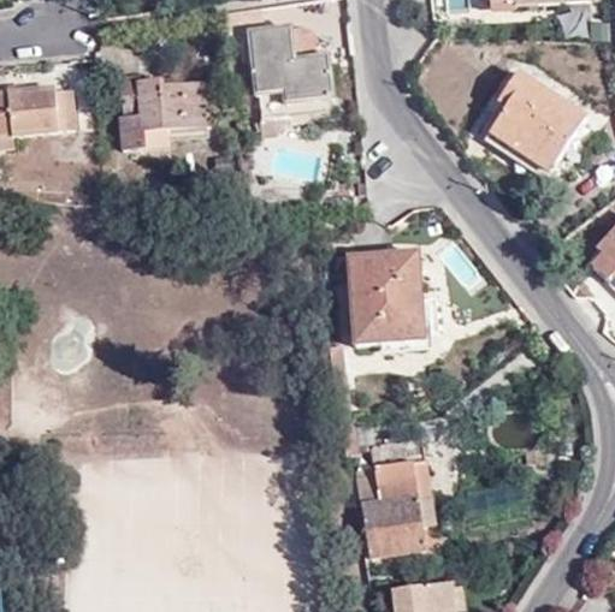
[(578,7),(557,16),(566,39),(587,30),(578,7)]
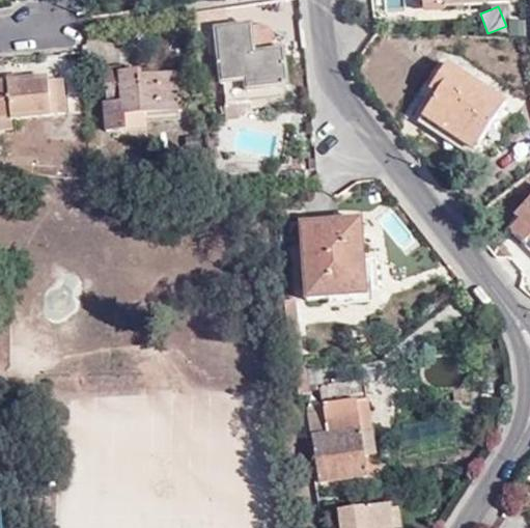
[(226,100),(250,98),(249,87),(282,82),(280,53),(258,54),(255,25),(219,29),(226,100)]
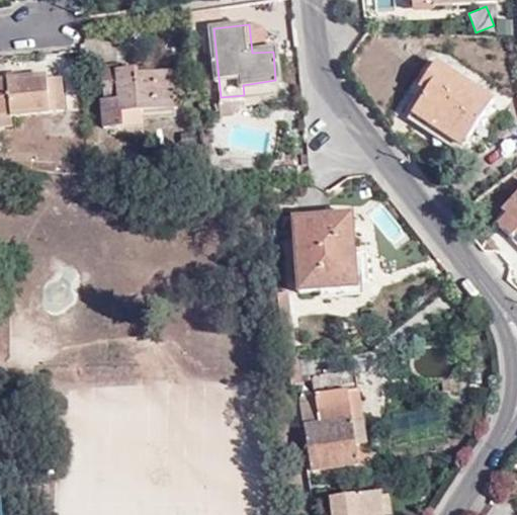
[(427,91),(417,106),(464,138),(492,98),(436,61),(419,85),(427,91)]
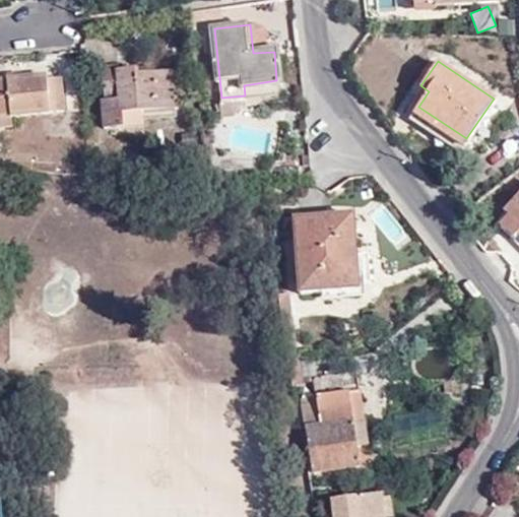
[(101,63),(102,70),(117,68),(117,62),(101,63)]
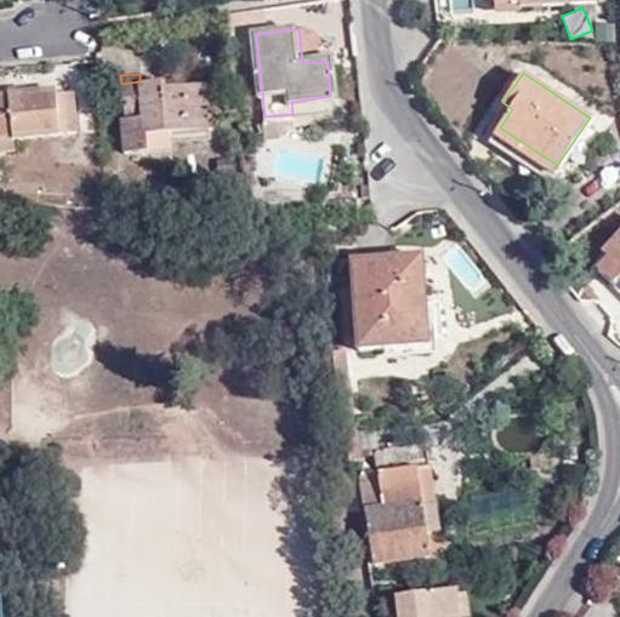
[(140,81),(121,84),(124,116),(118,118),(121,149),(146,147),(144,131),(210,125),(205,83),(183,84),(161,86),(160,79),(140,81)]
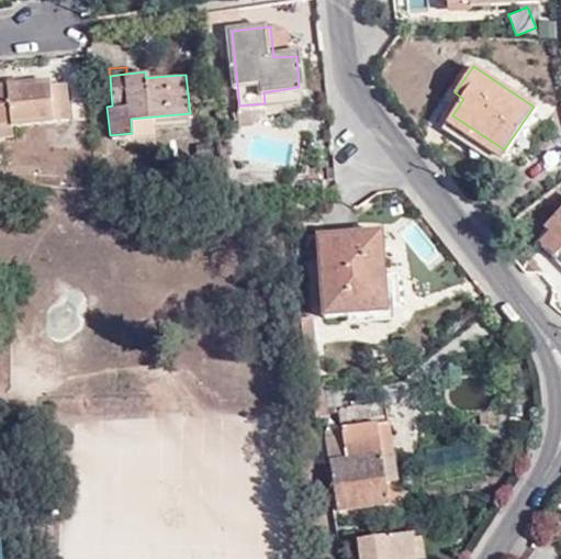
[(0,122),(11,121),(67,114),(64,82),(51,84),(49,78),(22,80),(21,86),(9,87),(8,81),(0,82),(0,122)]
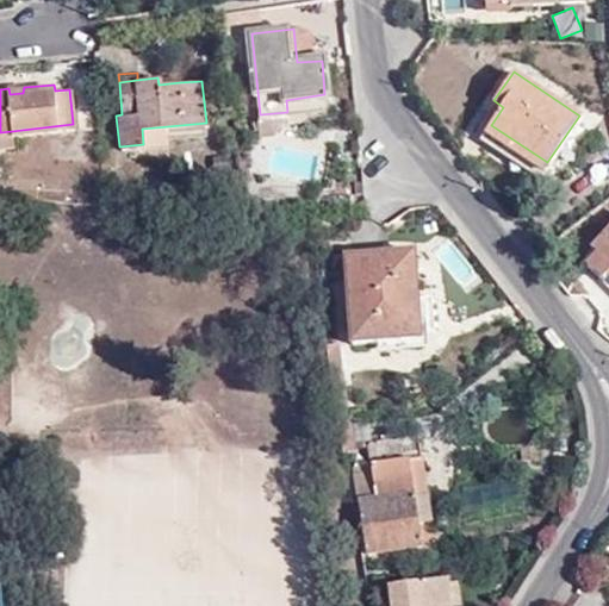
[(547,162),(491,125),(486,132),(541,169),(547,162)]
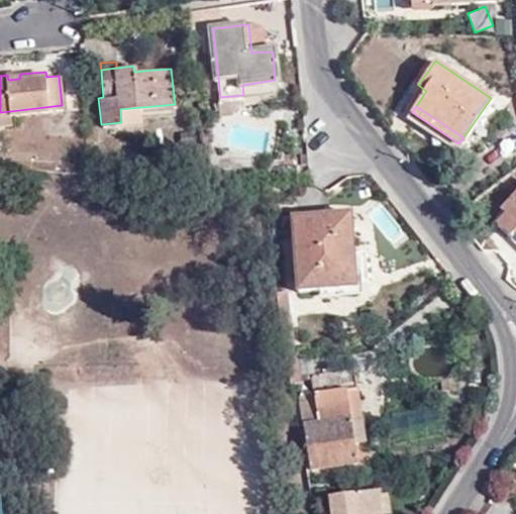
[(10,111),(0,112),(0,123),(10,123),(10,111)]
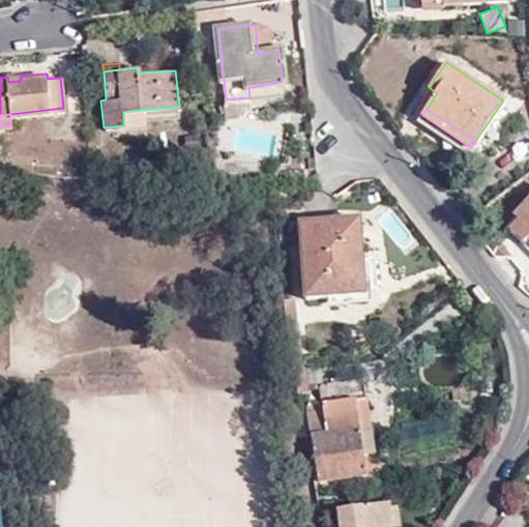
[(30,163),(30,172),(56,174),(57,165),(30,163)]
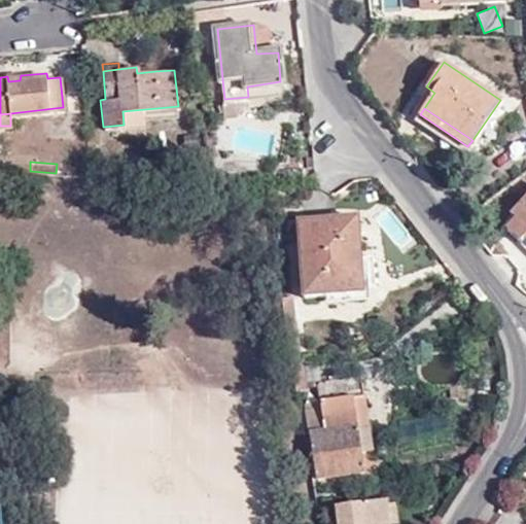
[(524,237),(525,238),(525,193),(516,204),(522,209),(505,226),(520,239),(524,237)]
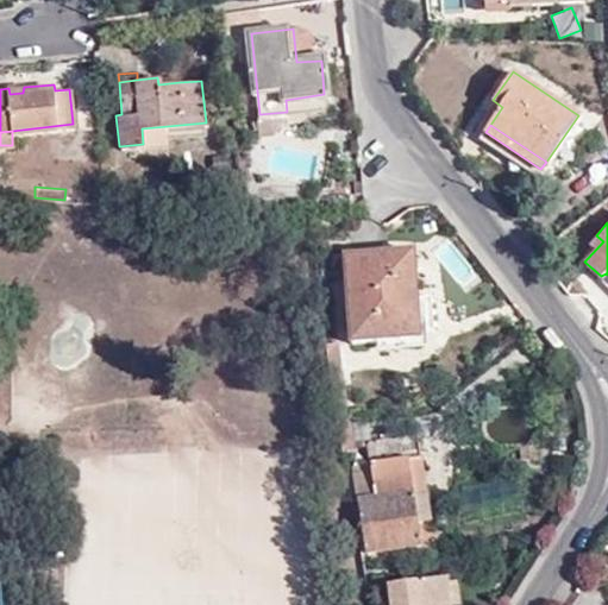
[(413,249),(373,252),(375,284),(386,283),(384,263),(414,260),(413,249)]
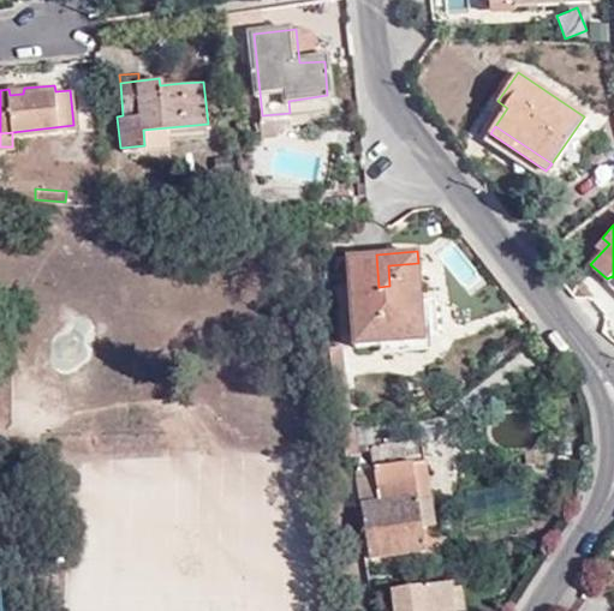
[(355,343),(409,341),(407,322),(422,322),(418,263),(388,265),(389,286),(379,287),(376,255),(349,256),(355,343)]
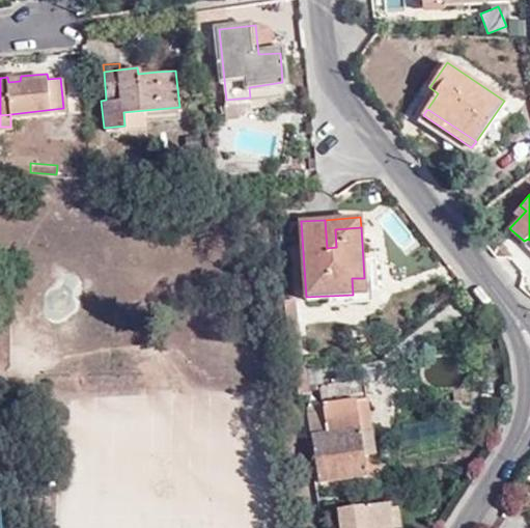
[(352,278),(353,295),(365,294),(364,278),(352,278)]
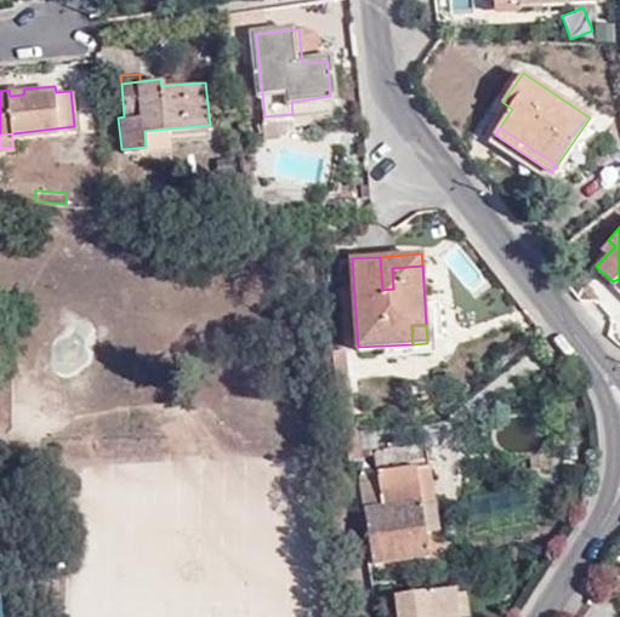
[(392,475),(376,478),(359,481),(371,560),(428,553),(426,527),(438,525),(434,502),(421,503),(416,467),(428,464),(425,440),(388,445),(392,475)]
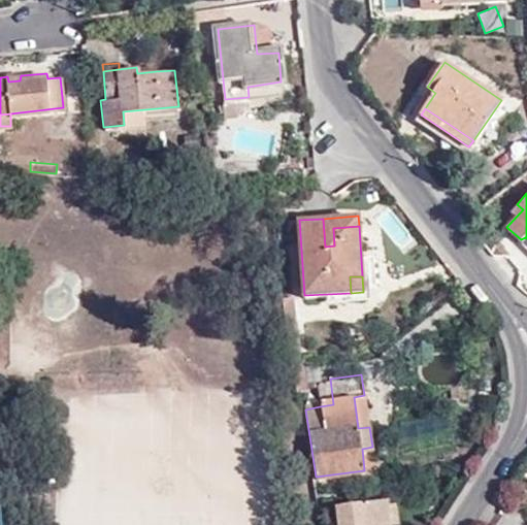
[(464,394),(462,376),(458,381),(454,384),(451,385),(451,395),(464,394)]
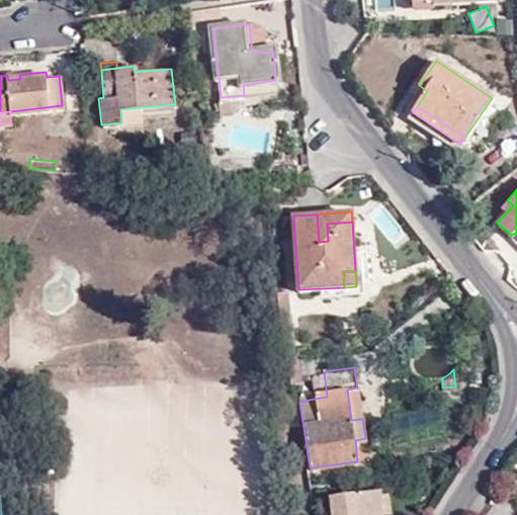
[(311,373),(314,399),(327,397),(324,371),(311,373)]
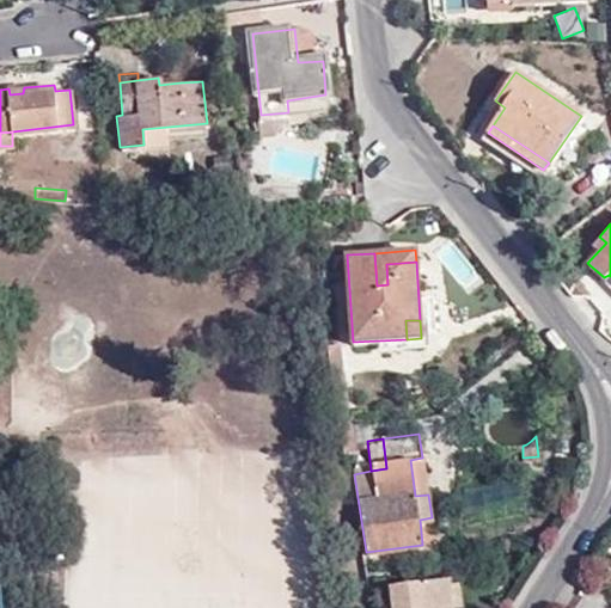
[(415,496),(428,495),(422,458),(410,460),(415,496)]
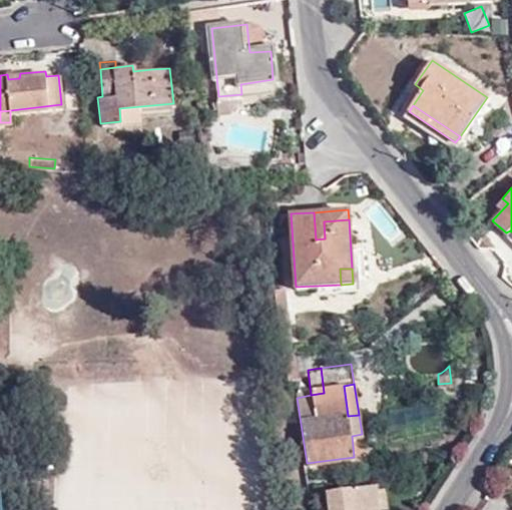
[(325,489),(328,509),(376,509),(376,505),(373,485),(372,481),(325,489)]
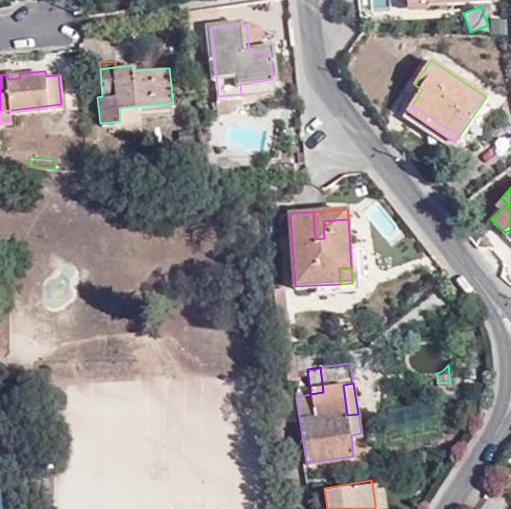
[(379,483),(372,484),(375,504),(383,502),(379,483)]
